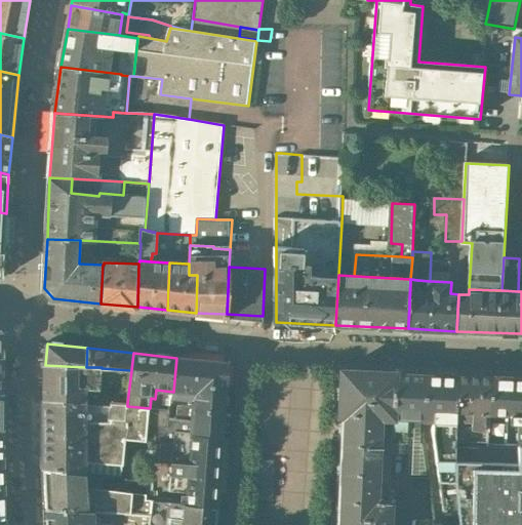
[(228,363),(176,358),(173,392),(172,396),(195,398),(193,421),(194,421),(193,433),(224,436),(228,363)]
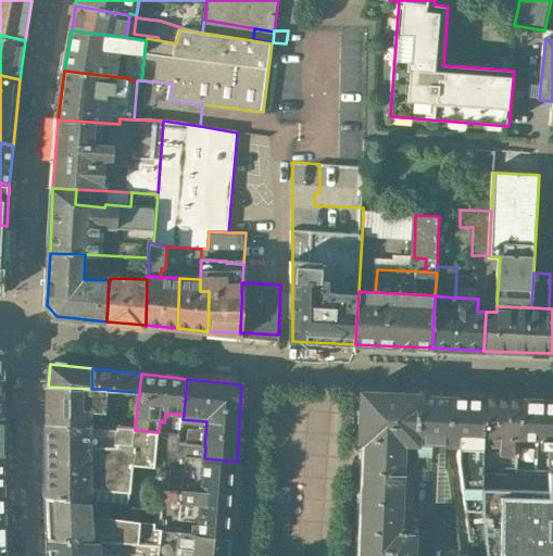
[(91,389),(48,387),(47,424),(91,427),(105,428),(108,390),(108,389),(91,389)]
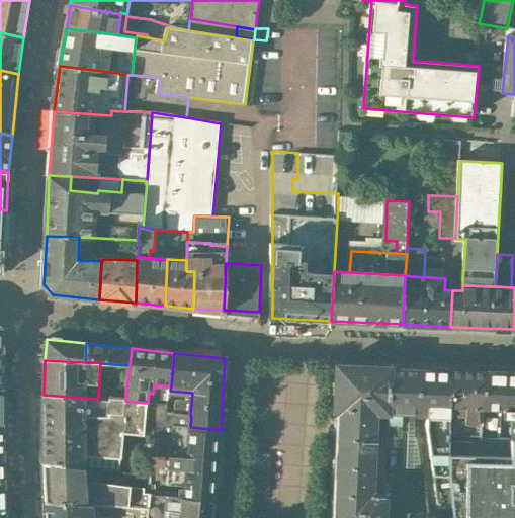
[(392,368),(338,366),(336,410),(339,411),(337,468),(334,517),(408,517),(402,491),(385,490),(385,495),(371,494),(376,413),(390,413),(392,368)]
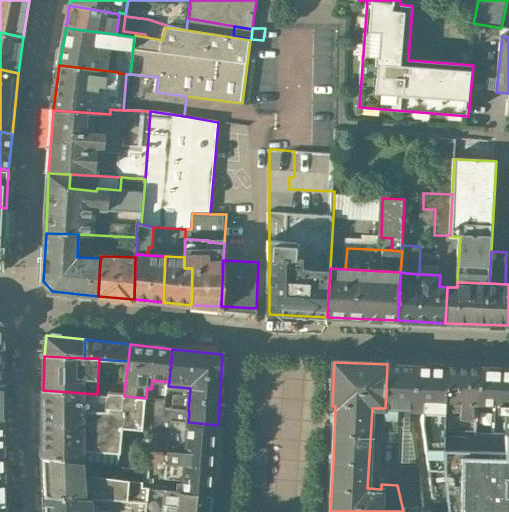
[(417,365),(387,364),(385,408),(399,409),(414,410),(417,365)]
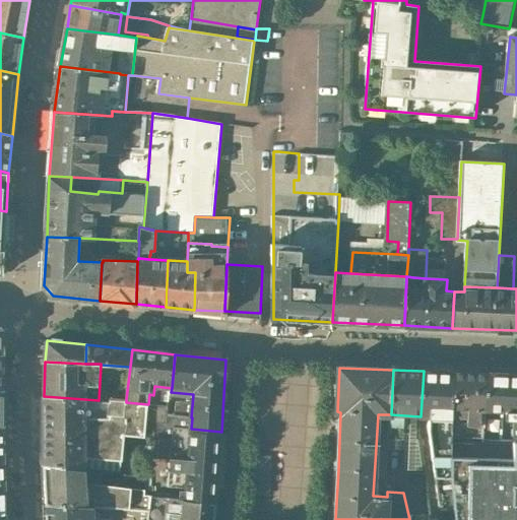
[(454,373),(424,371),(421,416),(421,417),(431,418),(452,418),(454,373)]
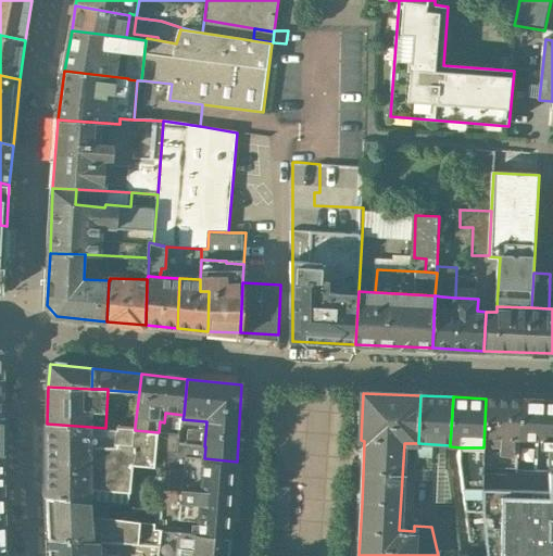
[(522,400),(486,399),(484,447),(484,460),(485,460),(484,467),(518,469),(522,400)]
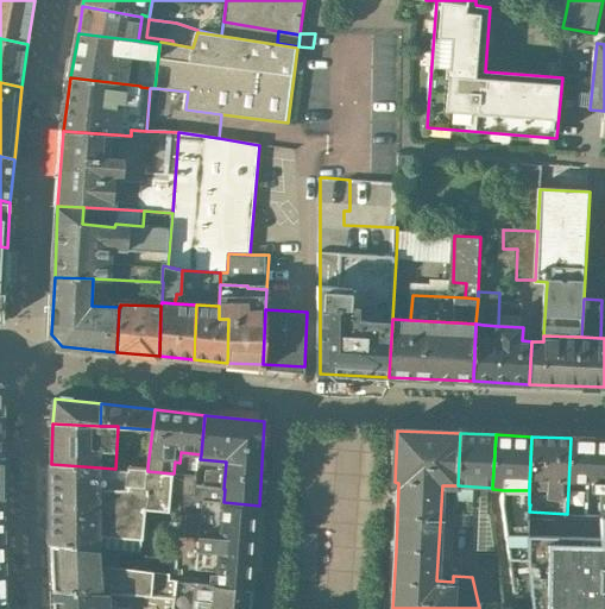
[(604,439),(571,438),(567,514),(588,514),(590,482),(603,482),(602,515),(604,515),(604,439)]
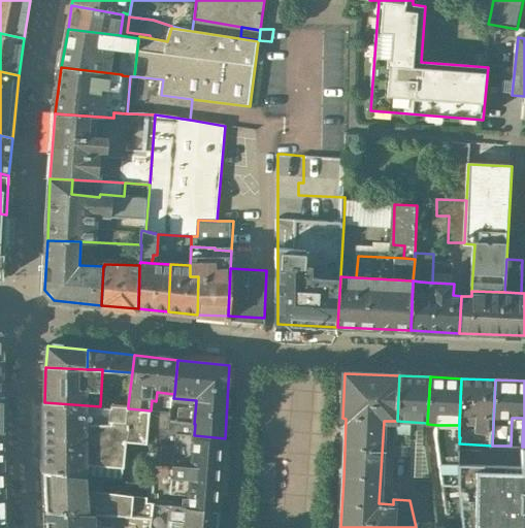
[(87,405),(44,402),(44,471),(86,476),(87,464),(87,405)]
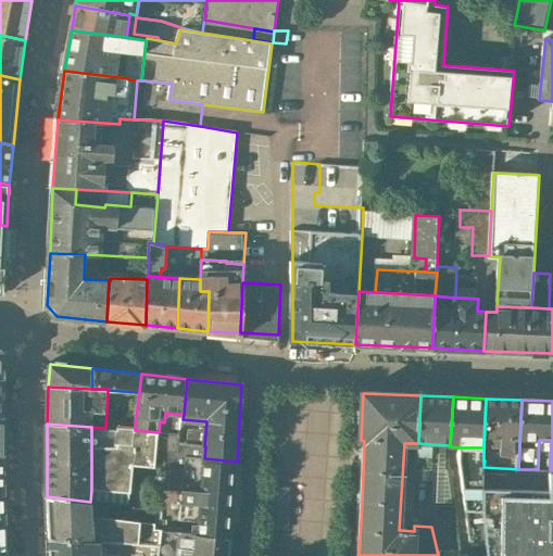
[(135,427),(117,426),(117,429),(105,428),(91,427),(91,489),(132,492),(133,466),(155,467),(159,432),(135,430),(135,427)]
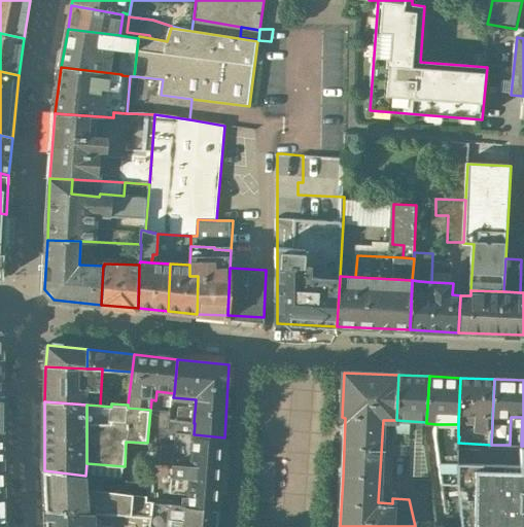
[(170,412),(150,410),(147,443),(158,444),(158,438),(159,427),(169,428),(169,421),(170,412)]
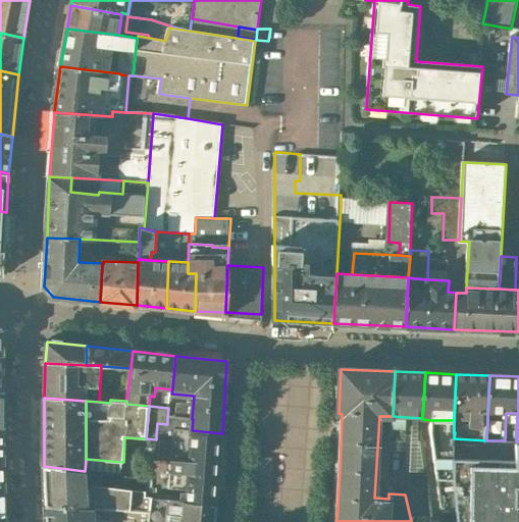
[(393,416),(379,416),(374,498),(388,499),(388,493),(405,494),(399,466),(391,466),(392,439),(393,416)]
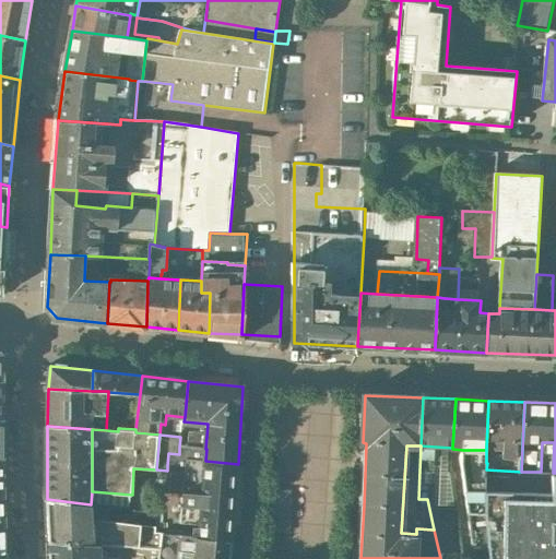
[(436,447),(421,445),(420,471),(435,472),(436,447)]
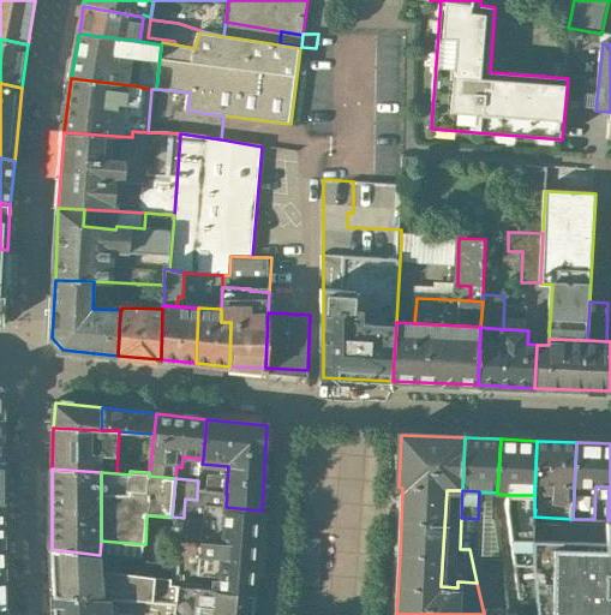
[(226,494),(197,491),(197,500),(185,499),(184,512),(205,514),(207,505),(226,507),(227,494),(226,494)]
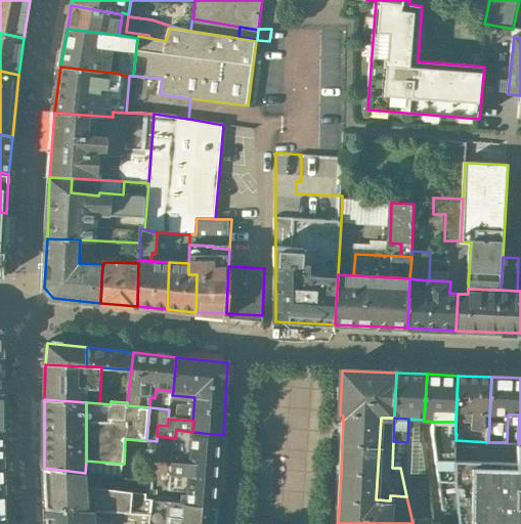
[(456,422),(434,422),(434,433),(437,460),(456,460),(456,440),(457,434),(456,434),(456,422)]
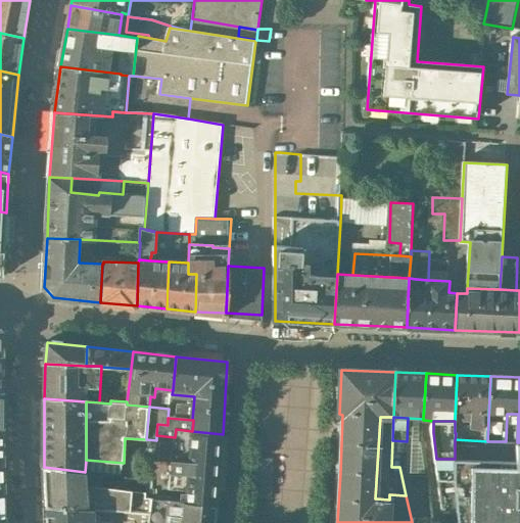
[(192,431),(176,429),(175,437),(170,489),(188,490),(186,502),(217,505),(218,493),(223,434),(192,431)]
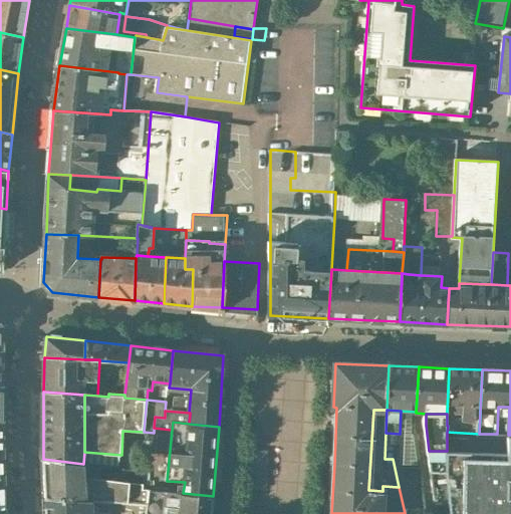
[(479,434),(447,432),(447,451),(447,469),(447,470),(447,472),(451,513),(510,513),(510,435),(508,435),(497,434),(479,434)]
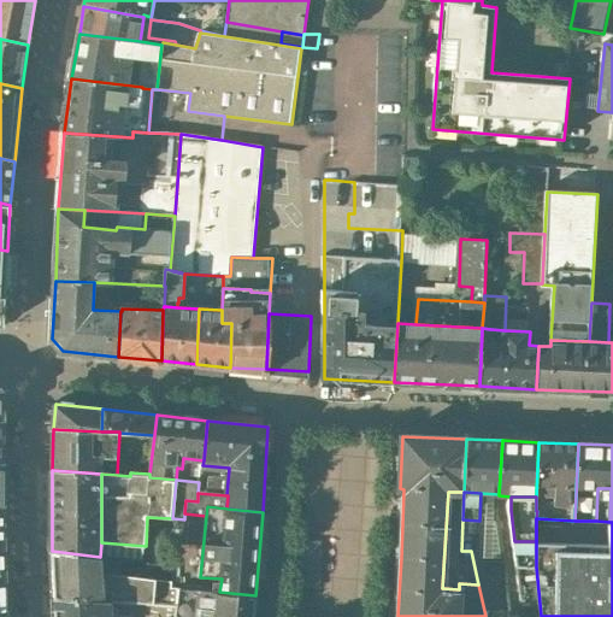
[(536,541),(514,541),(519,565),(536,566),(536,564),(536,563),(536,541)]
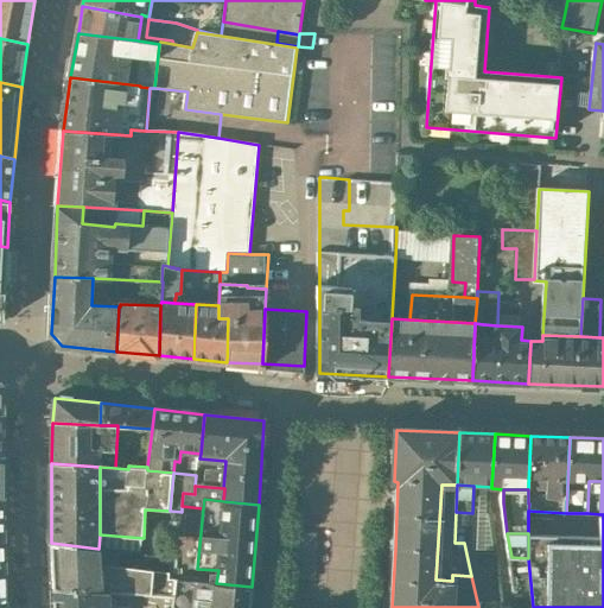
[(99,549),(51,543),(56,589),(103,593),(101,563),(99,549)]
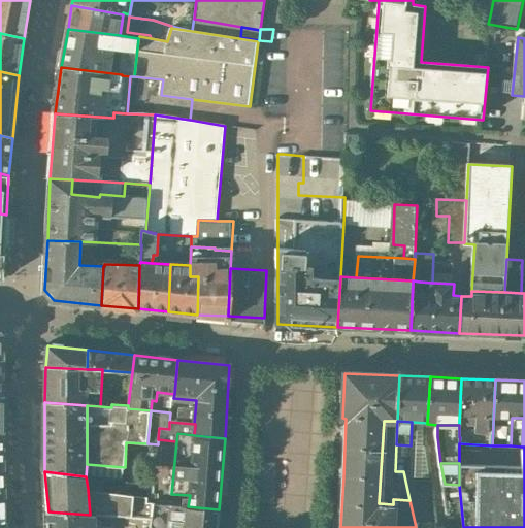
[(134,496),(88,489),(90,515),(133,517),(134,496)]
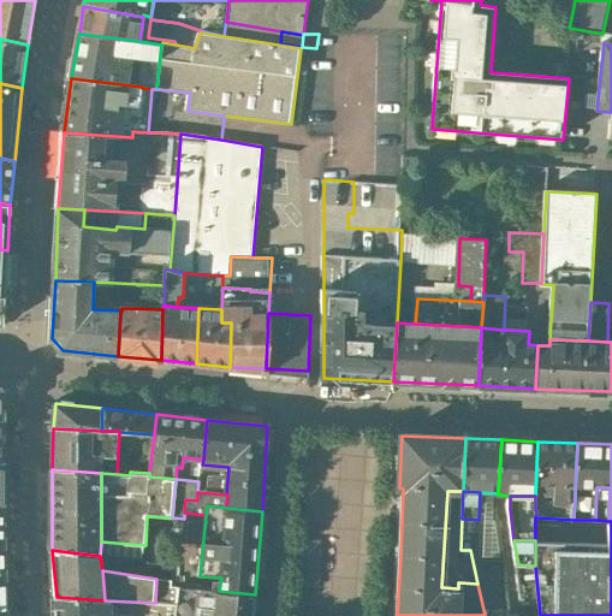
[(173,580),(156,579),(155,603),(177,604),(179,588),(173,587),(173,580)]
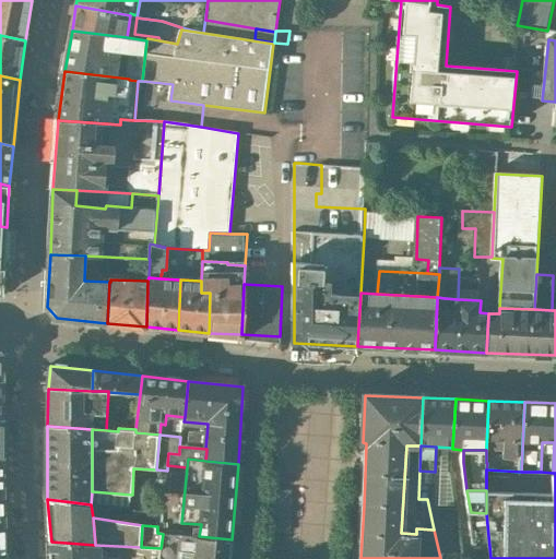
[(199,536),(182,534),(179,558),(229,558),(232,539),(199,536)]
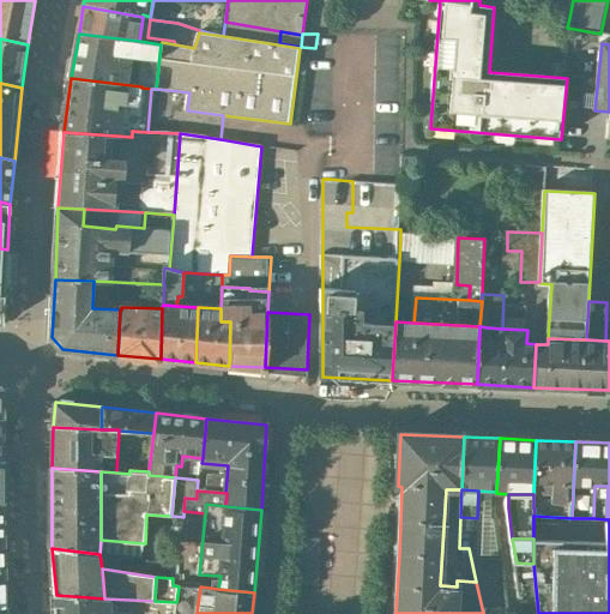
[(104,599),(56,595),(55,613),(175,613),(176,602),(155,601),(104,599)]
